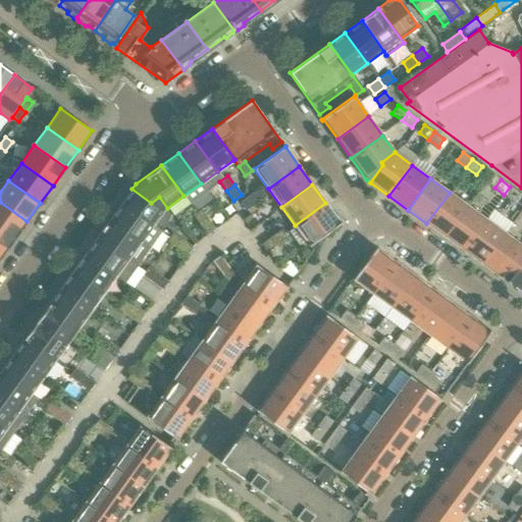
[(510,187),(504,195),(514,202),(520,194),(510,187)]
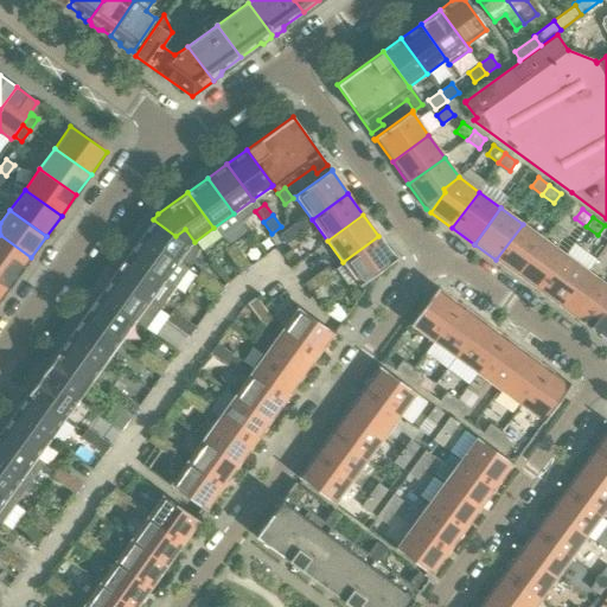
[(302,218),(291,227),(298,236),(310,228),(302,218)]
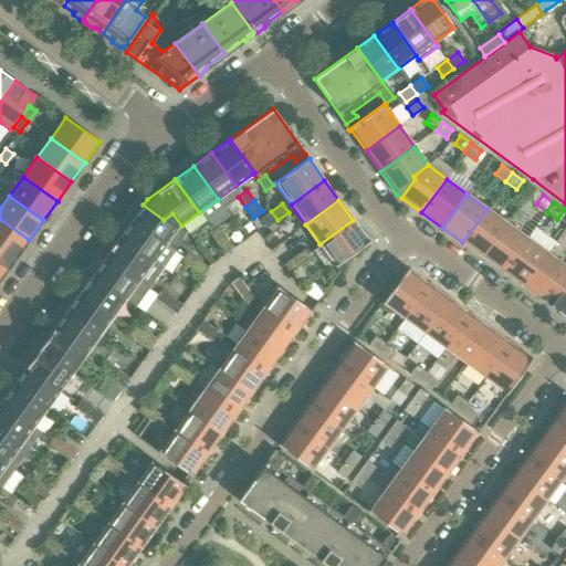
[(143,205),(132,221),(165,244),(177,229),(181,226),(173,213),(164,220),(143,205)]
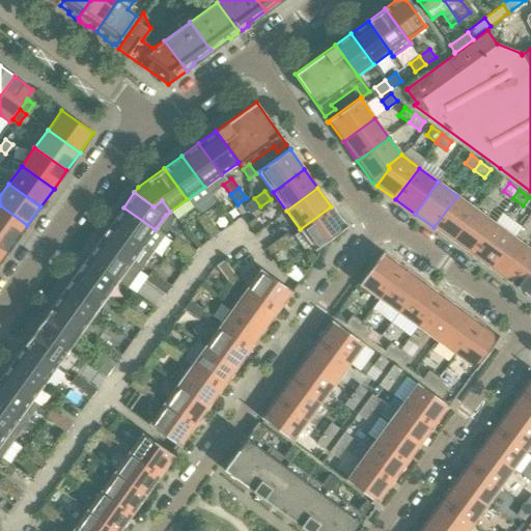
[(434,227),(453,242),(476,210),(457,196),(434,227)]
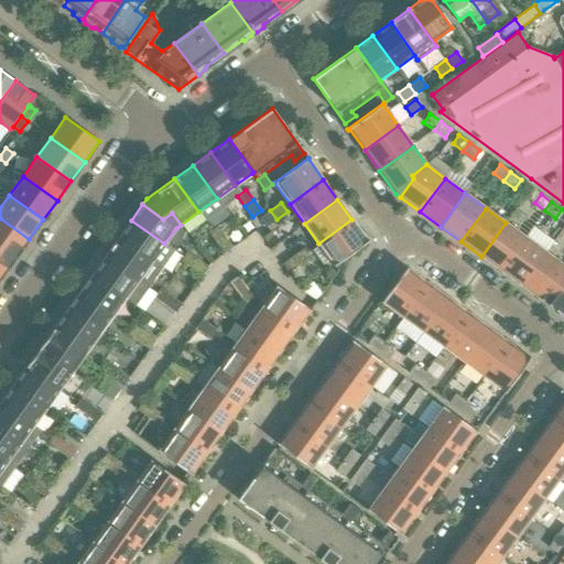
[(277,219),(270,210),(260,218),(267,227),(277,219)]
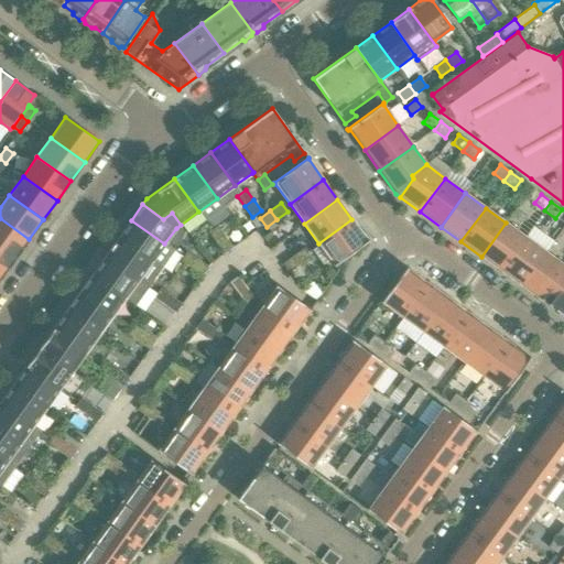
[(0,218),(0,247),(15,258),(29,239),(0,218)]
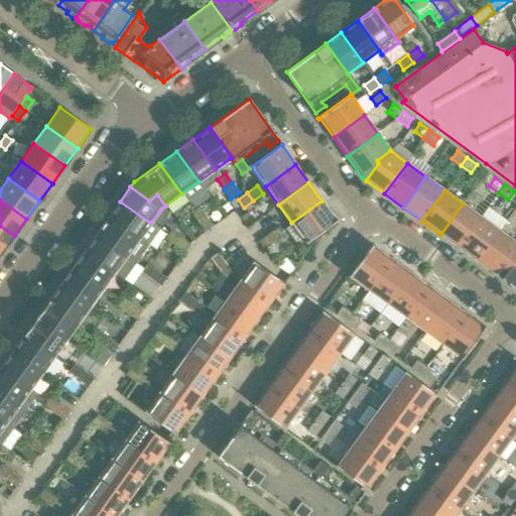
[(321,201),(291,223),(305,242),(304,242),(305,243),(337,220),(337,219),(336,220),(321,201)]
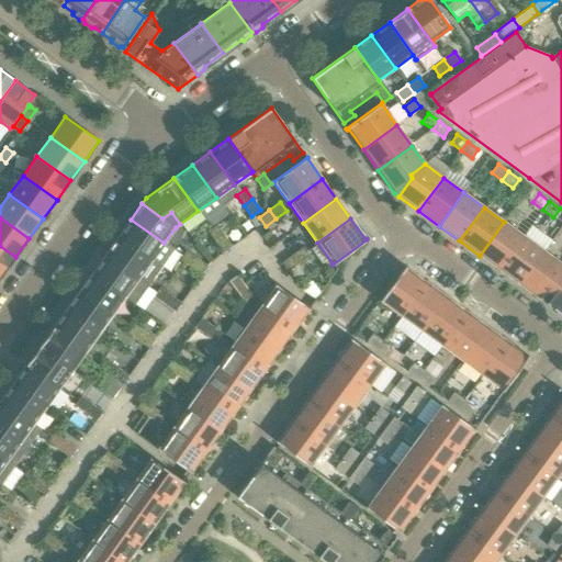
[(131,220),(117,237),(150,261),(164,243),(131,220)]
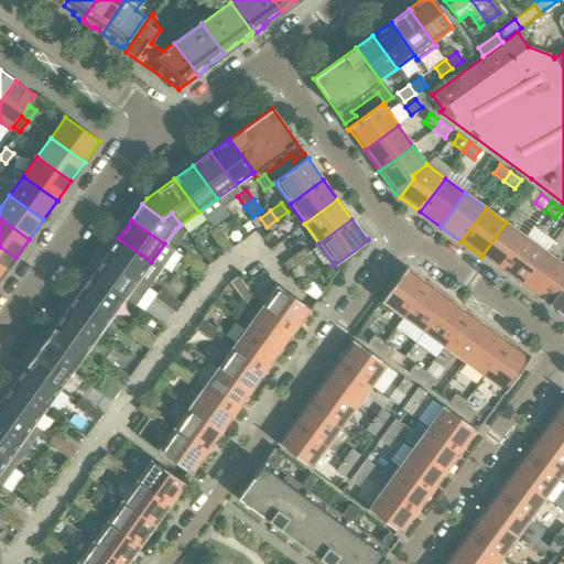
[(481,257),(502,271),(527,238),(506,223),(481,257)]
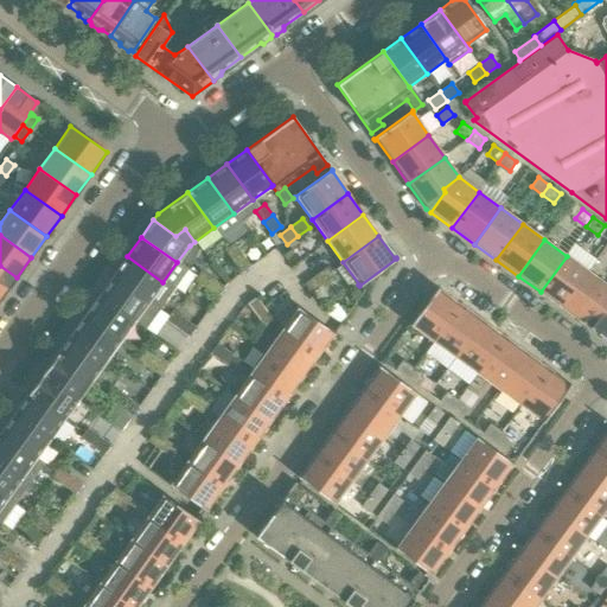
[(224,250),(232,261),(242,255),(234,243),(224,250)]
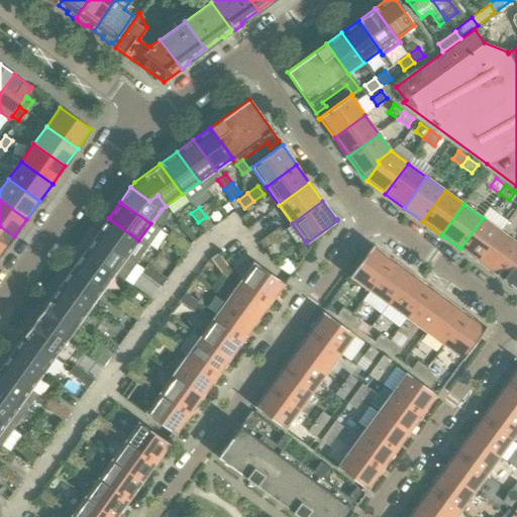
[(206,217),(198,222),(205,232),(213,226),(206,217)]
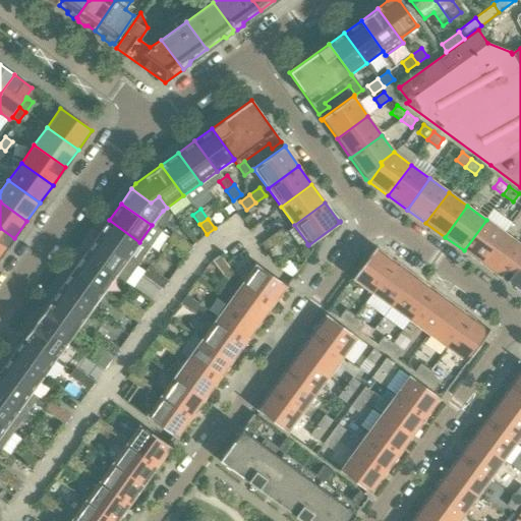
[(109,220),(97,237),(127,259),(139,242),(109,220)]
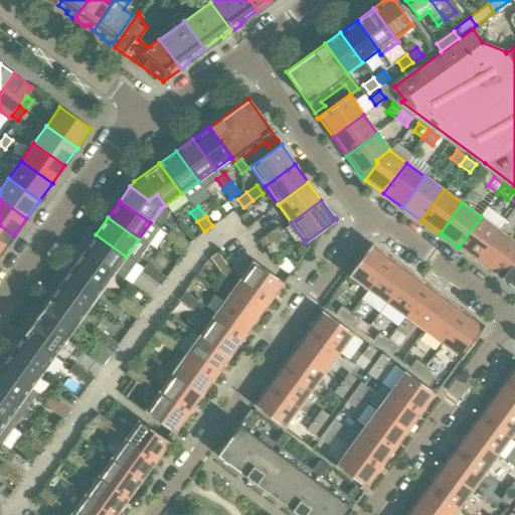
[(459,247),(477,262),(499,230),(481,217),(459,247)]
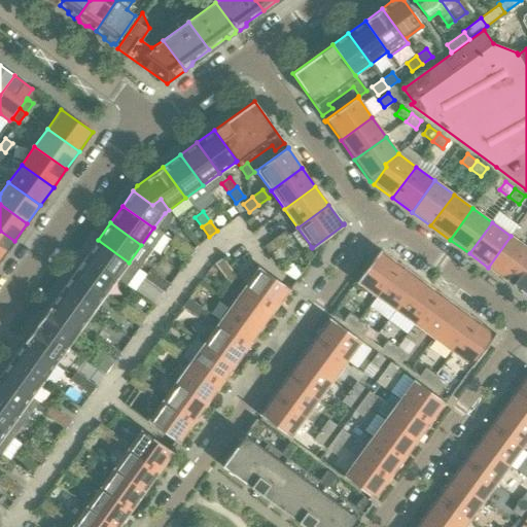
[(0,231),(0,258),(1,259),(14,241),(0,231)]
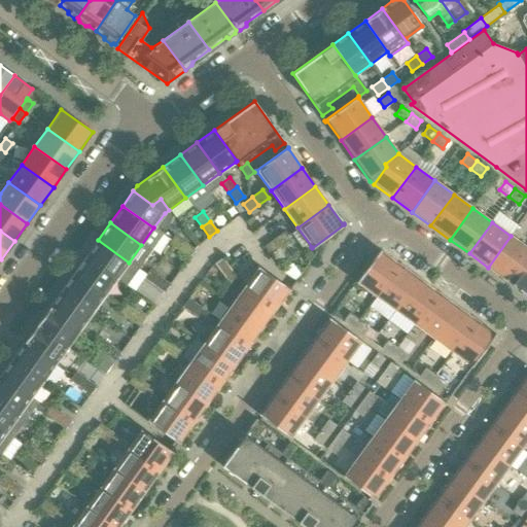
[(284,232),(274,239),(280,247),(290,240),(284,232)]
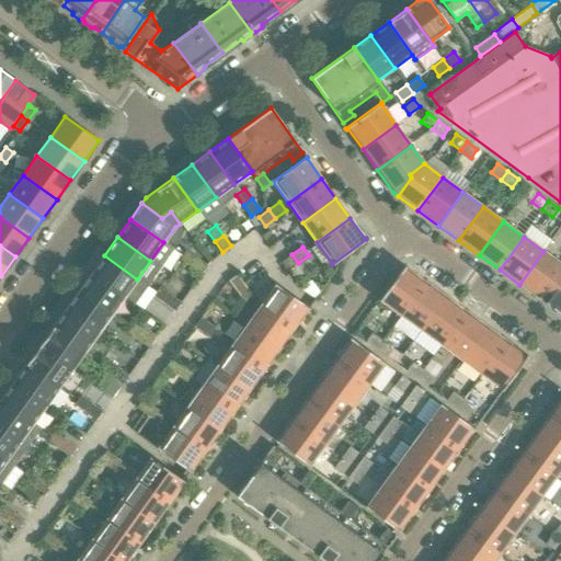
[(179,259),(190,267),(196,259),(185,250),(179,259)]
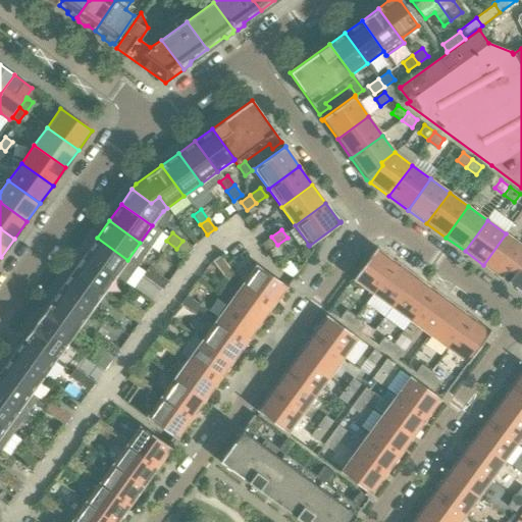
[(483,265),(502,278),(521,251),(521,245),(506,233),(483,265)]
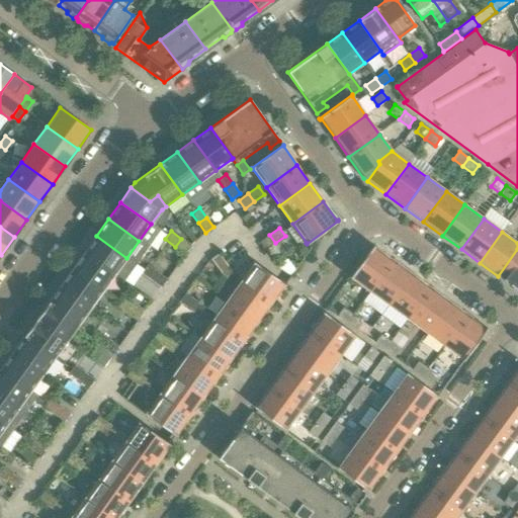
[(275,243),(269,235),(259,242),(265,251),(275,243)]
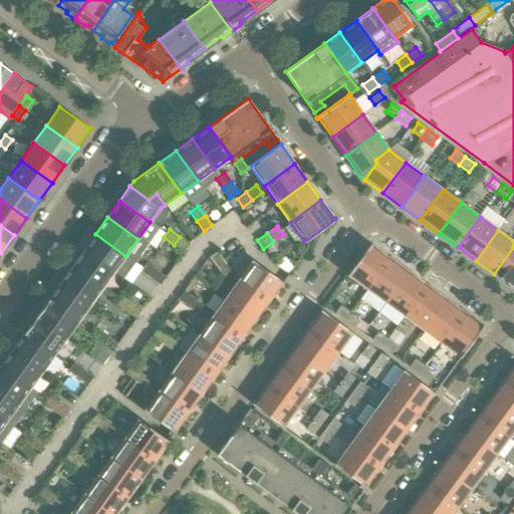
[(95,234),(83,251),(113,272),(125,256),(95,234)]
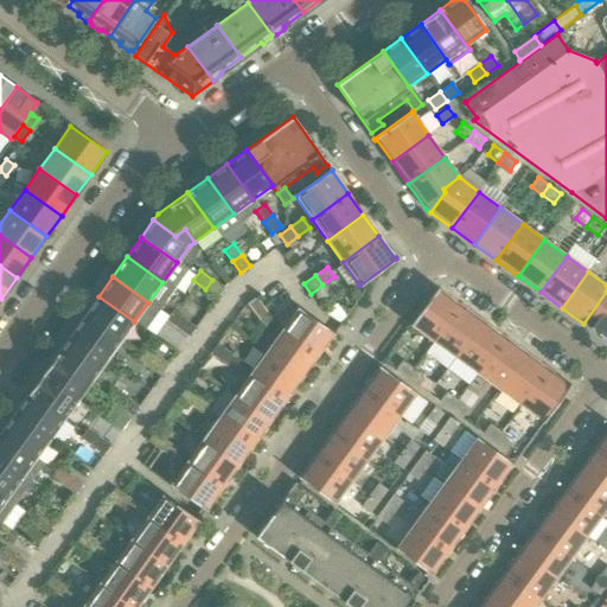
[(212,280),(205,289),(217,298),(224,288),(212,280)]
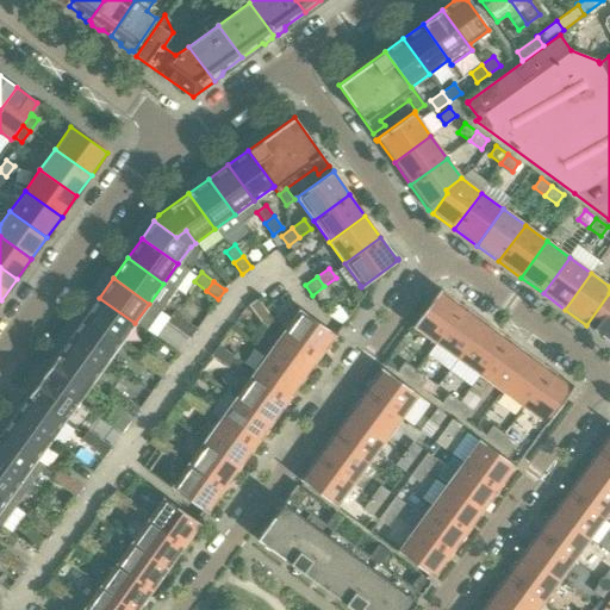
[(414,328),(435,343),(462,307),(440,291),(441,290),(440,290),(411,328),(412,328),(414,328)]
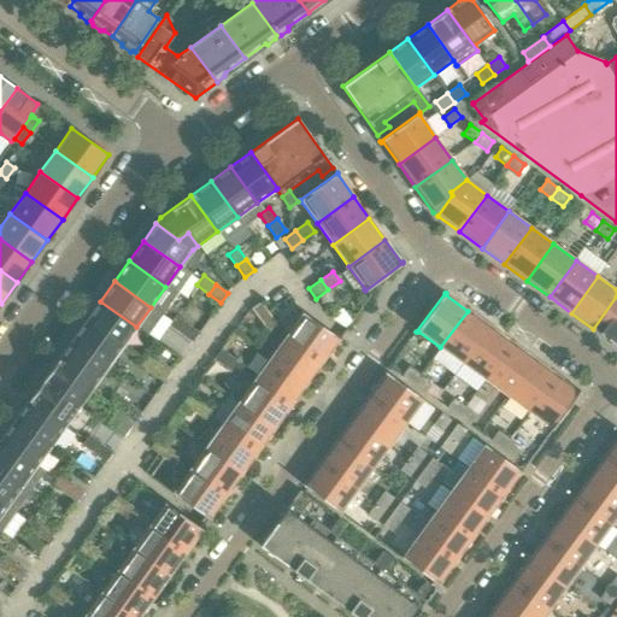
[(616,297),(593,329),(616,346),(616,342),(616,297)]
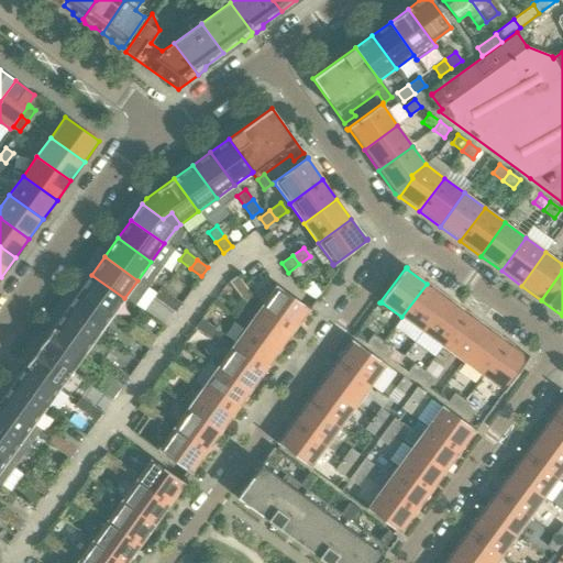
[(91,275),(78,293),(111,317),(124,298),(91,275)]
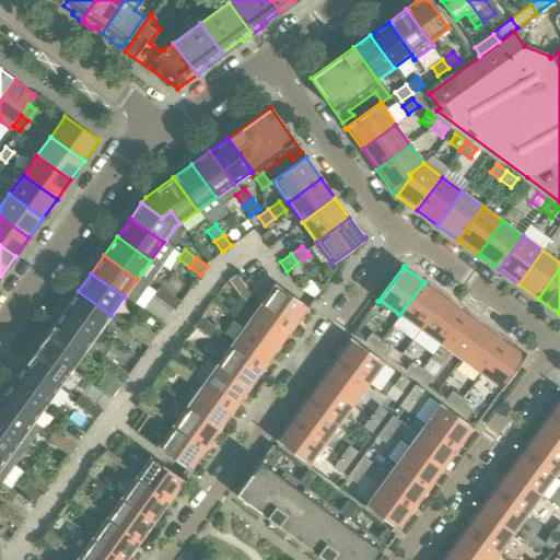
[(228,280),(235,291),(244,284),(236,273),(228,280)]
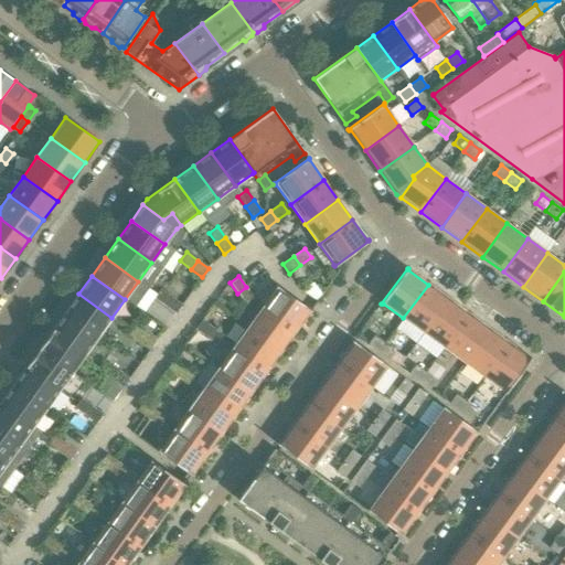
[(304,291),(317,300),(321,294),(308,284),(304,291)]
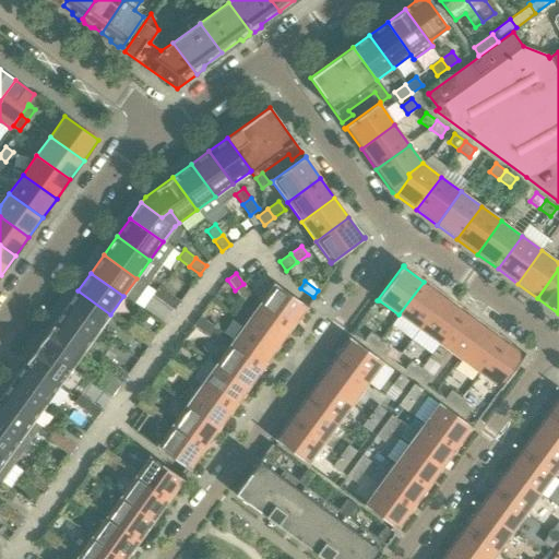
[(399,314),(419,330),(443,296),(424,282),(399,314)]
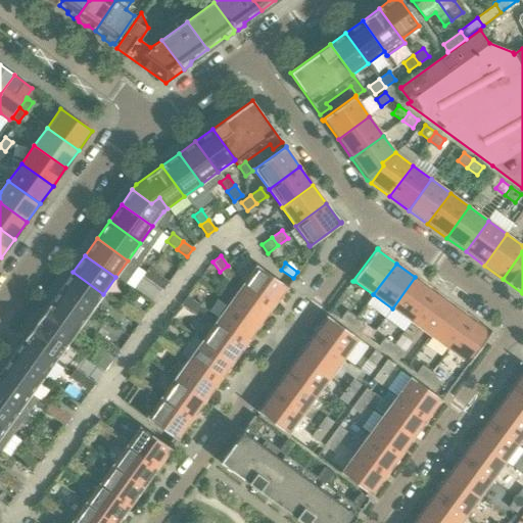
[(255,266),(242,285),(273,306),(287,288),(287,289),(288,288),(255,265),(255,266)]
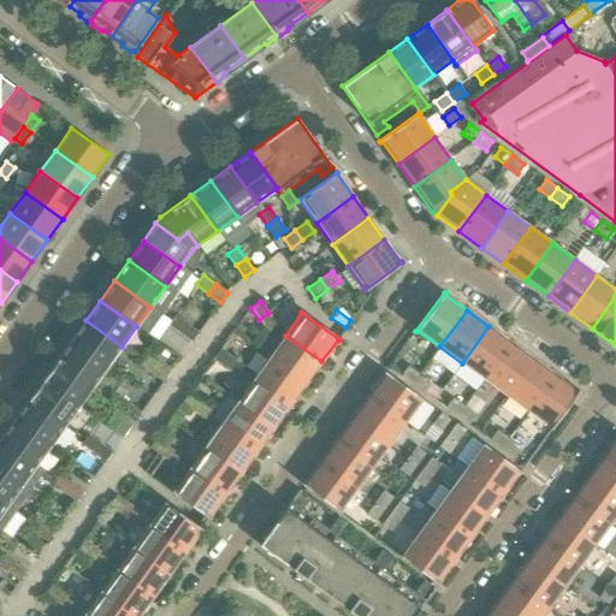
[(268,313),(259,320),(267,332),(277,325),(268,313)]
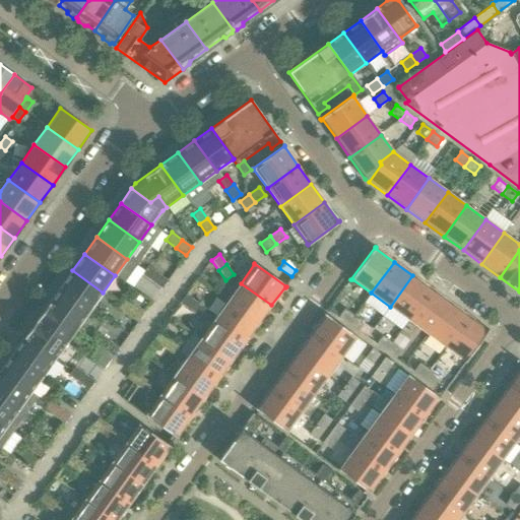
[(142,274),(151,281),(157,273),(147,266),(142,274)]
